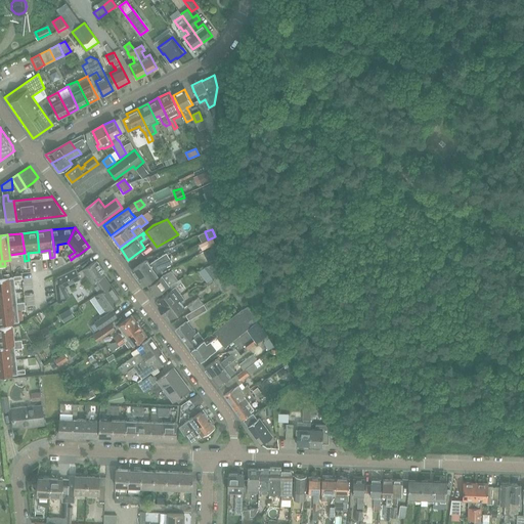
[(215,244),(213,237),(208,239),(199,244),(202,250),(215,244)]
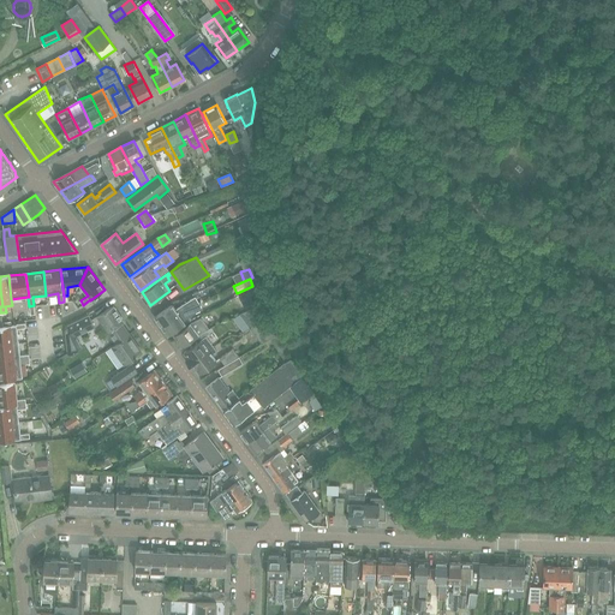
[(245,306),(248,310),(256,306),(249,291),(238,296),(244,308),(245,306)]
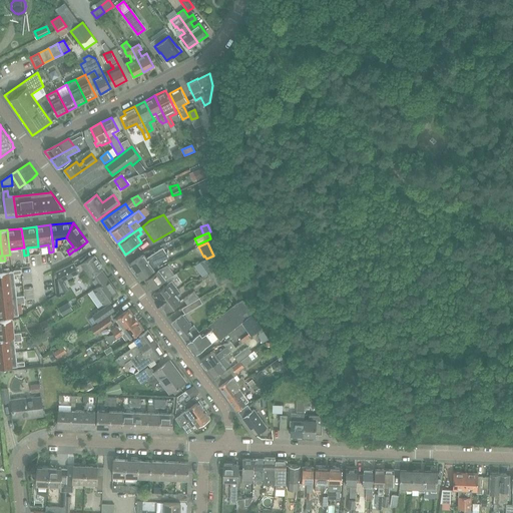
[(166,252),(164,248),(151,254),(146,259),(143,254),(128,265),(134,273),(155,258),(166,252)]
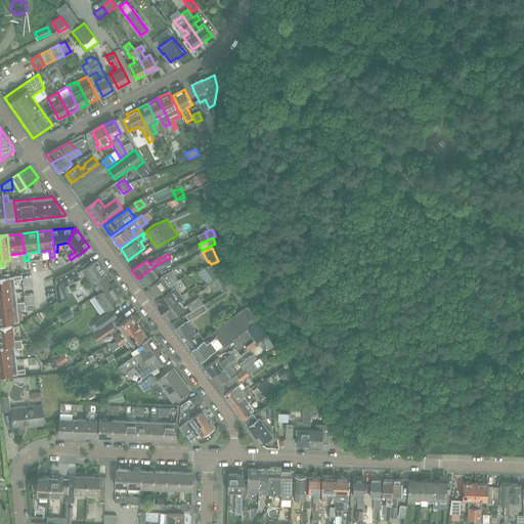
[(172,263),(170,258),(159,263),(137,278),(143,287),(162,272),(160,269),(172,263)]
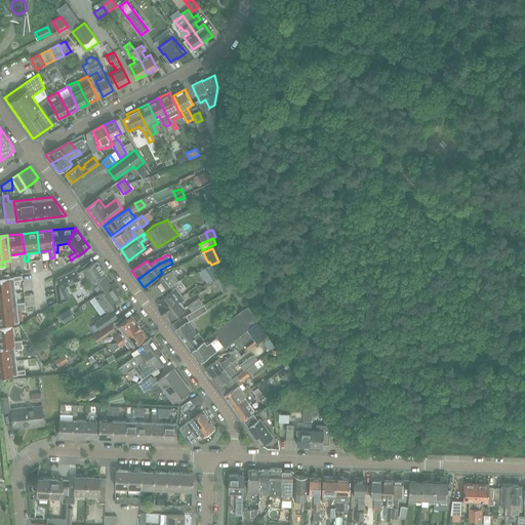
[(83,270),(83,271),(78,273),(76,268),(54,278),(57,303),(69,295),(65,286),(80,278),(86,275),(98,292),(110,285),(104,276),(106,275),(96,260),(83,270)]
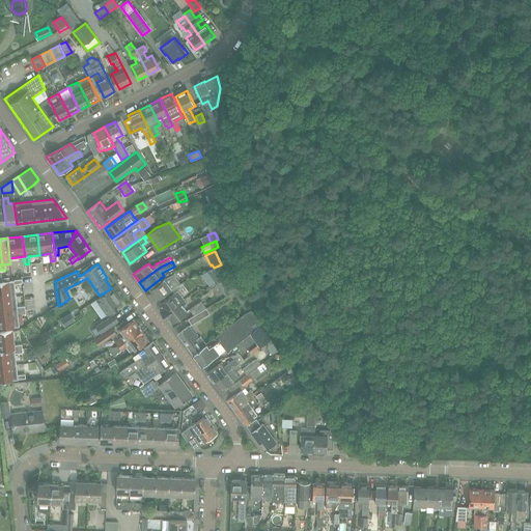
[(221,264),(214,268),(206,271),(216,283),(227,274),(221,264)]
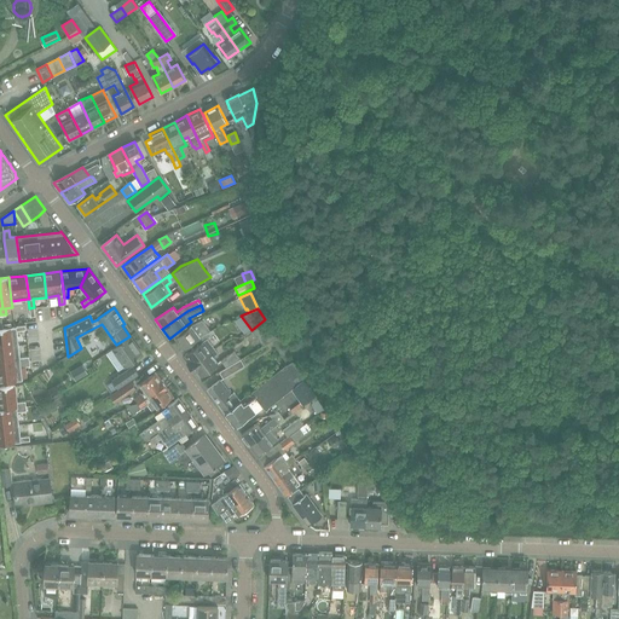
[(191,325),(185,330),(175,337),(184,350),(204,334),(210,330),(202,319),(191,325)]
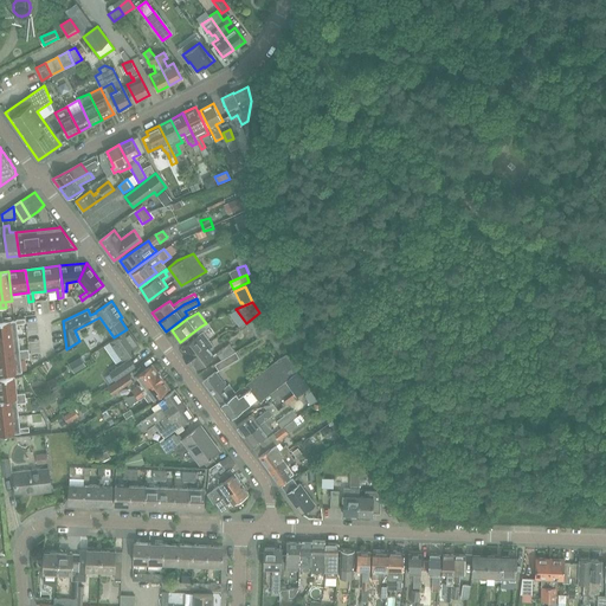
[(271,330),(259,313),(246,323),(257,339),(265,334),(271,330)]
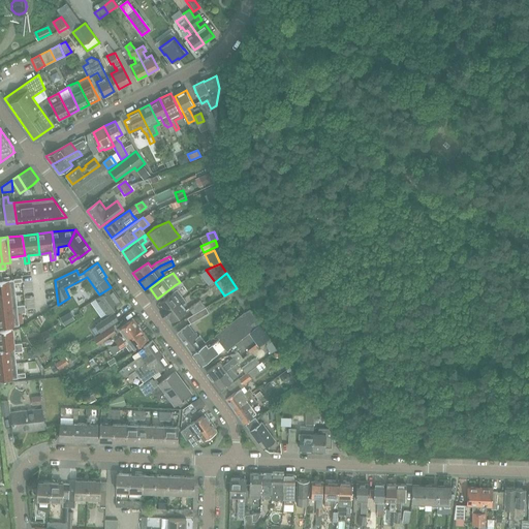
[(0,297),(16,294),(14,283),(22,282),(22,278),(13,279),(14,280),(0,281),(0,297)]
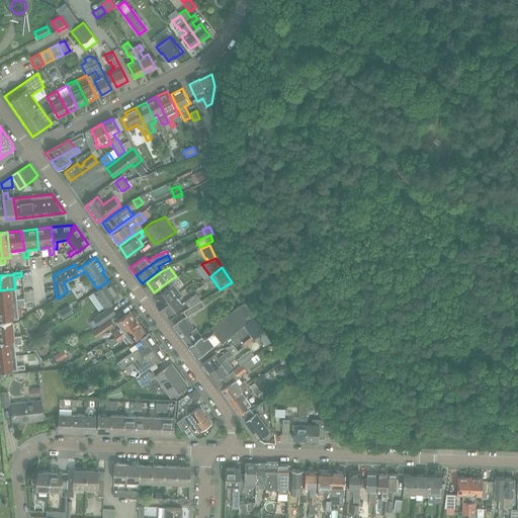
[(108,281),(97,288),(93,291),(104,307),(113,300),(114,301),(115,300),(115,299),(119,296),(108,281)]
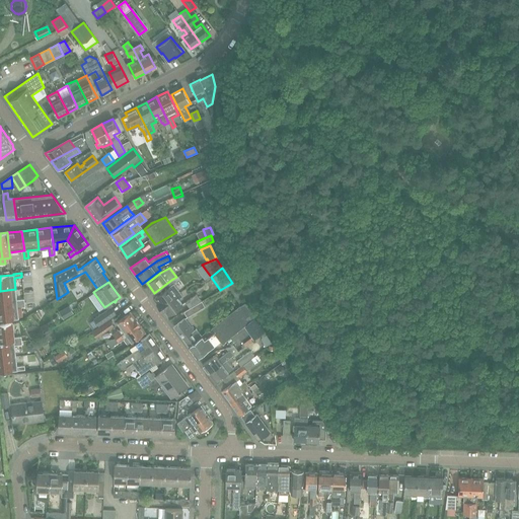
[(243,300),(232,283),(227,286),(239,303),(243,300)]
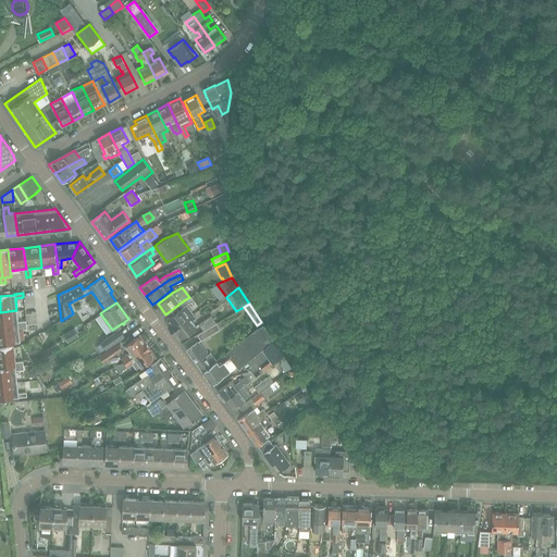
[(186,305),(170,317),(166,320),(170,324),(168,325),(172,331),(193,314),(186,305)]
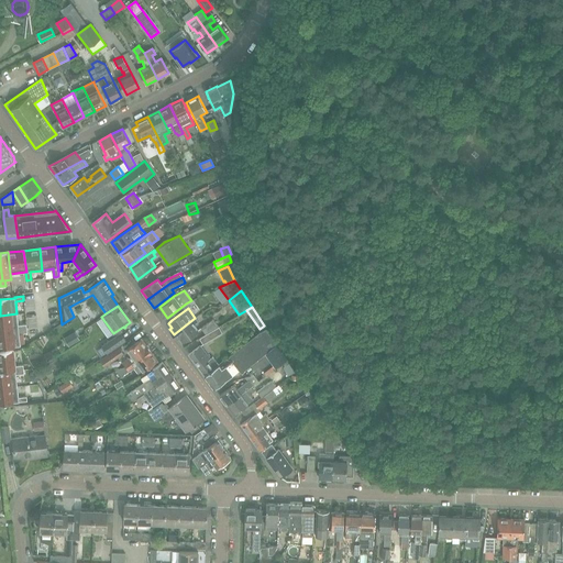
[(0,316),(0,331),(26,329),(26,324),(19,326),(17,313),(0,316)]
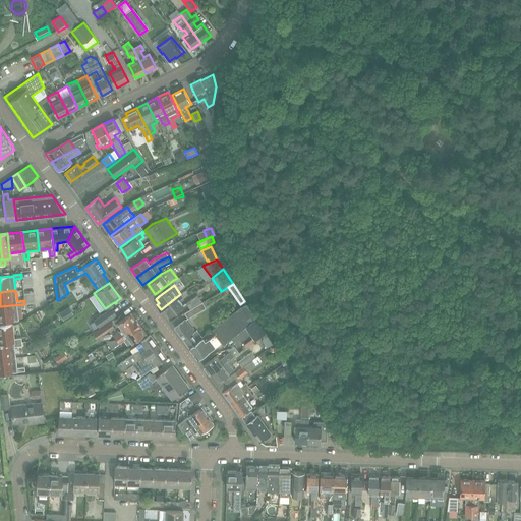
[(183,297),(180,294),(161,309),(164,313),(166,312),(169,316),(183,305),(179,300),(183,297)]
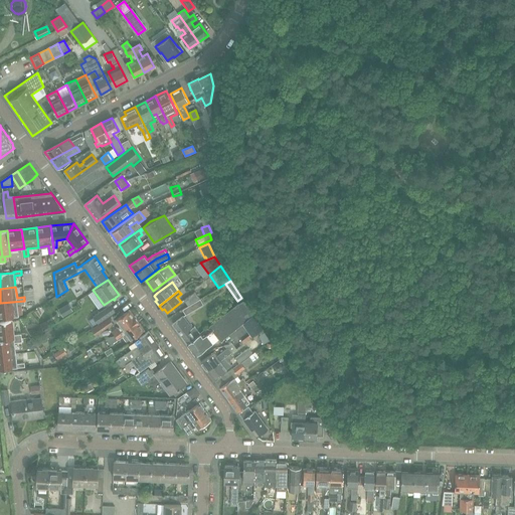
[(183,300),(188,306),(200,299),(195,292),(183,300)]
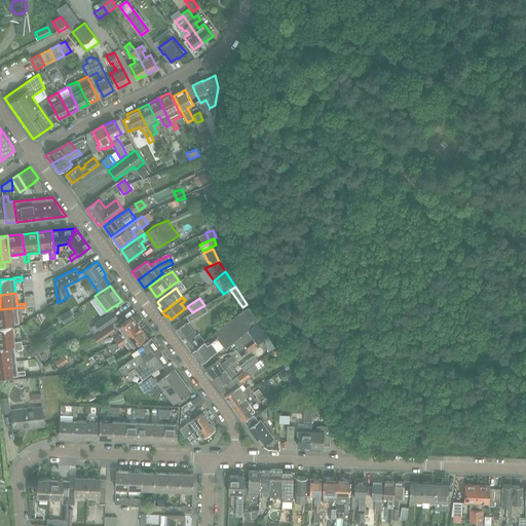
[(208,311),(204,305),(192,312),(186,315),(189,322),(208,311)]
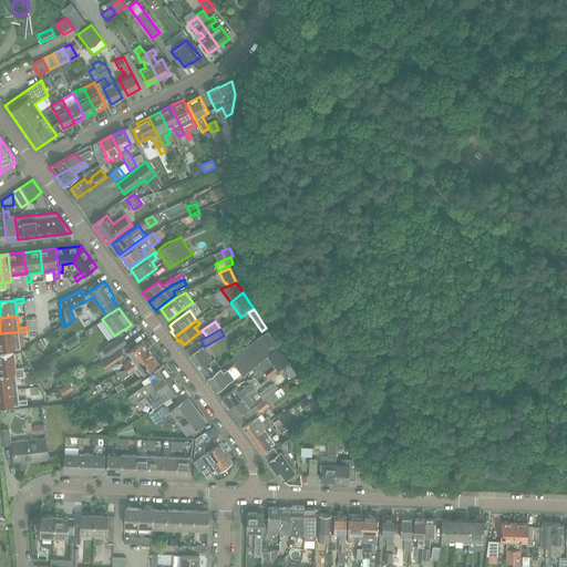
[(0,333),(0,350),(21,349),(19,337),(28,336),(27,331),(0,333)]
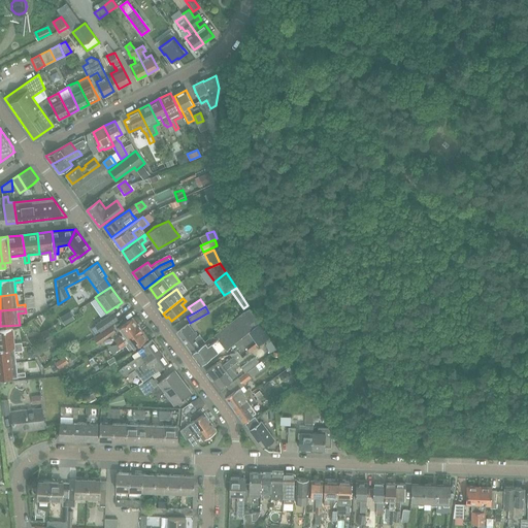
[(256,325),(244,310),(205,342),(192,352),(201,364),(209,358),(219,351),(218,350),(224,345),(227,350),(230,345),(248,332),(256,326),(256,325)]
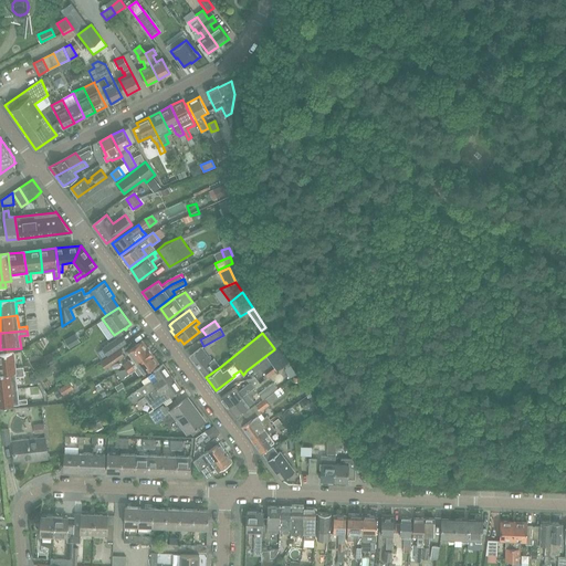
[(122,335),(104,347),(108,354),(126,342),(122,335)]
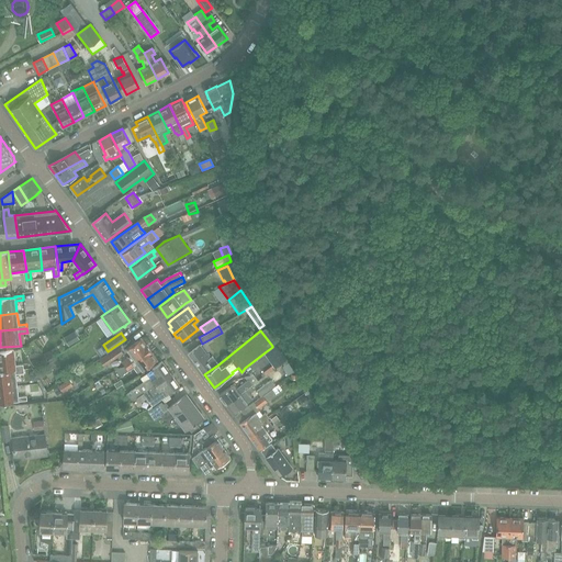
[(125,366),(125,367),(149,349),(146,345),(141,338),(126,349),(132,356),(122,362),(125,366)]
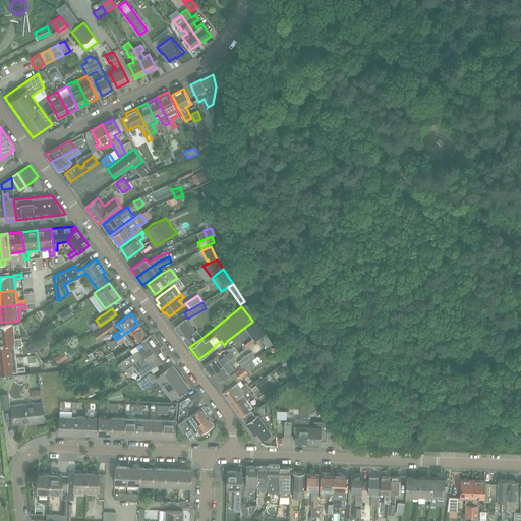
[(244,328),(255,341),(255,340),(266,333),(254,319),(252,321),(252,322),(244,328)]
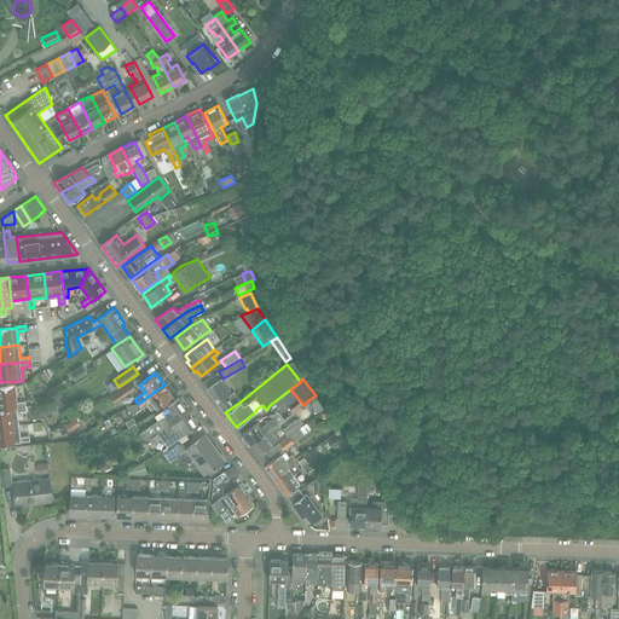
[(220,380),(217,382),(207,389),(225,412),(241,401),(233,393),(231,394),(220,380)]
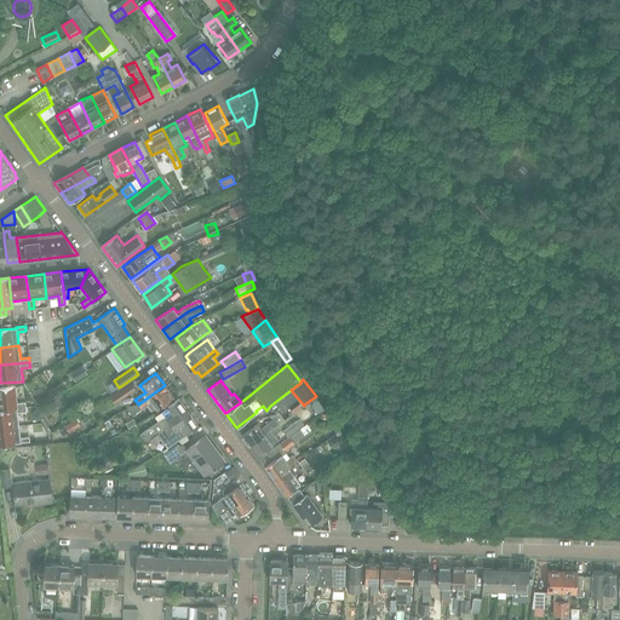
[(115,402),(135,388),(130,382),(110,395),(115,402)]
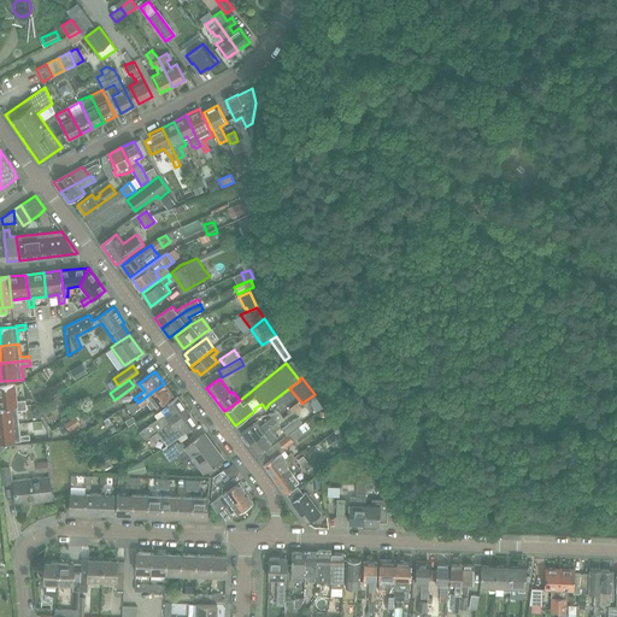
[(168,387),(164,383),(137,403),(129,404),(127,406),(131,413),(141,406),(146,403),(151,409),(156,406),(157,406),(172,395),(166,388),(168,387)]
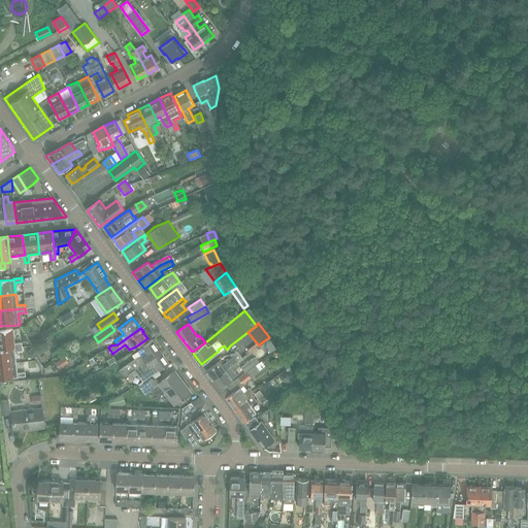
[(0,330),(0,349),(22,347),(22,342),(14,343),(12,329),(0,330)]
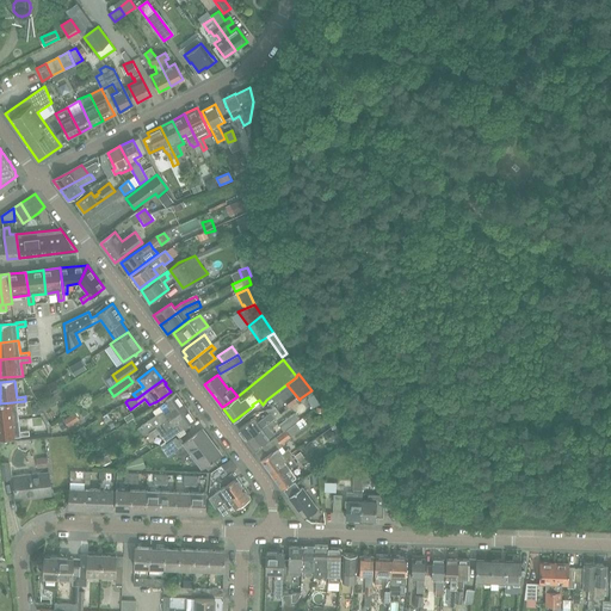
[(177,393),(166,400),(165,401),(166,402),(153,412),(155,415),(137,429),(142,436),(148,431),(149,432),(156,427),(162,424),(162,423),(185,406),(177,393)]
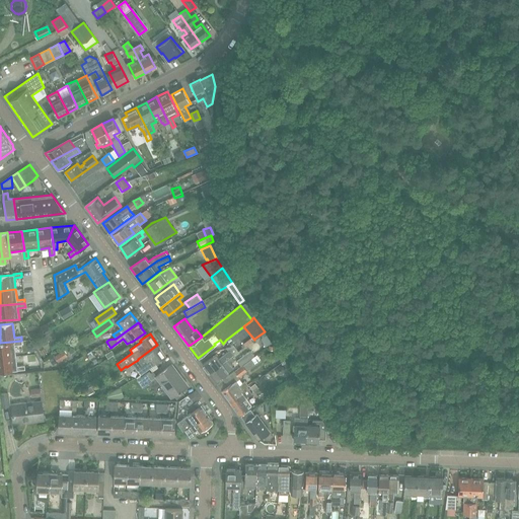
[(22,345),(21,341),(0,343),(0,357),(16,356),(14,346),(22,345)]
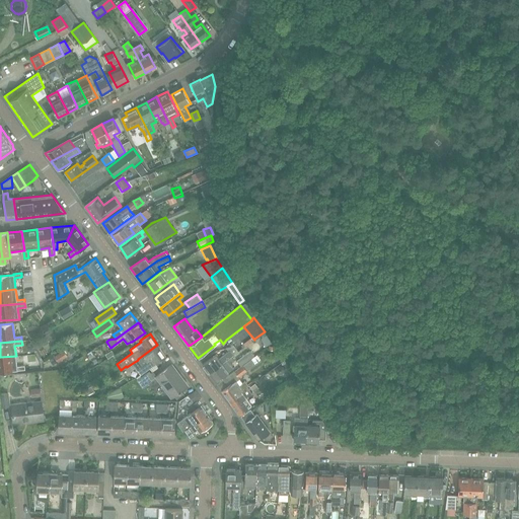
[(166,357),(157,345),(138,359),(138,360),(141,365),(149,359),(153,366),(166,357)]
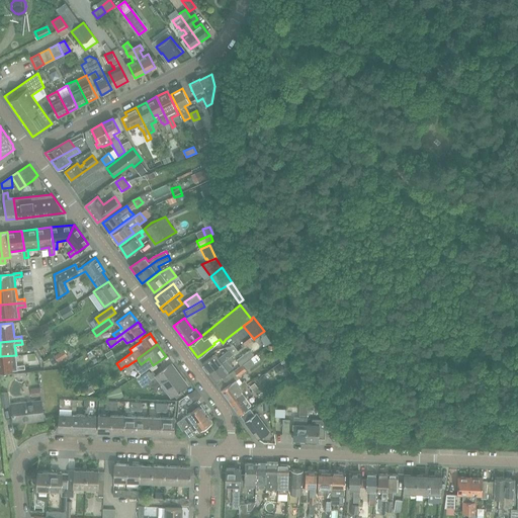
[(214,354),(209,357),(201,363),(208,372),(231,356),(233,354),(230,349),(219,358),(214,354)]
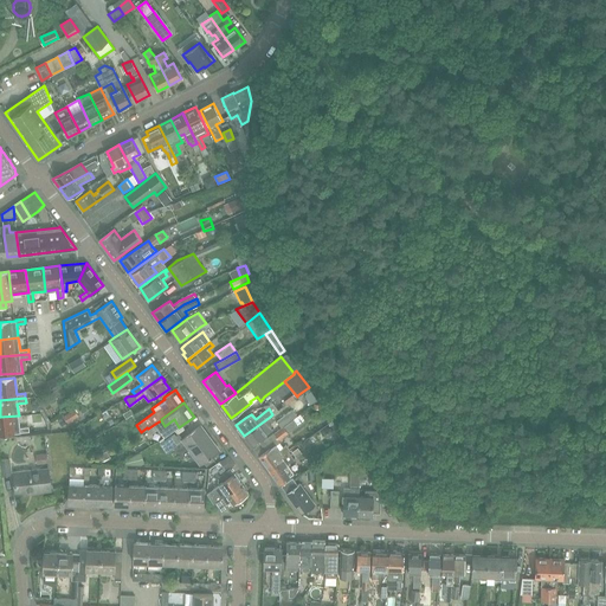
[(281,427),(296,417),(292,411),(277,421),(281,427)]
